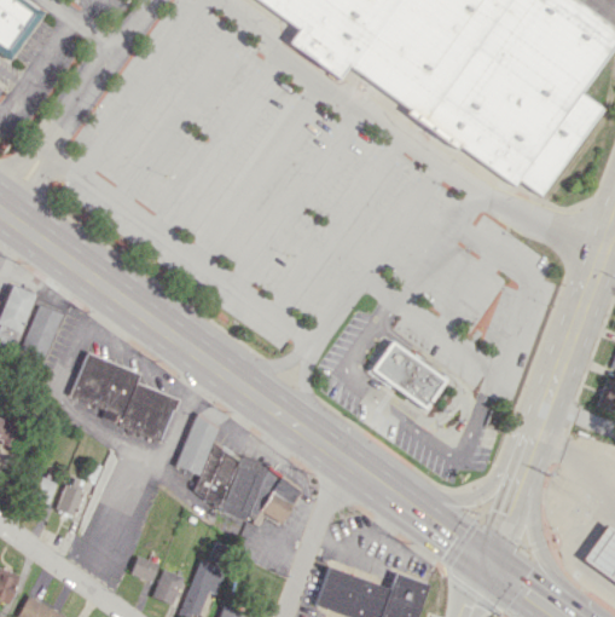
[(18,0),(0,0),(0,47),(11,56),(40,15),(18,0)]
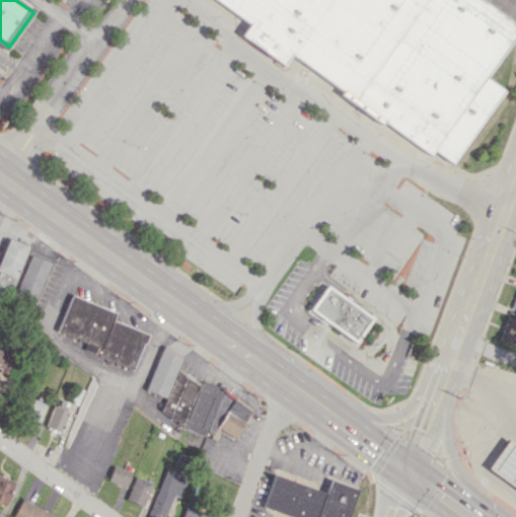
[(482,0),(515,24),(515,41),(489,79),(507,91),(455,165),(436,152),(432,157),(294,55),(286,65),(244,37),(251,25),(215,0),(482,0)]
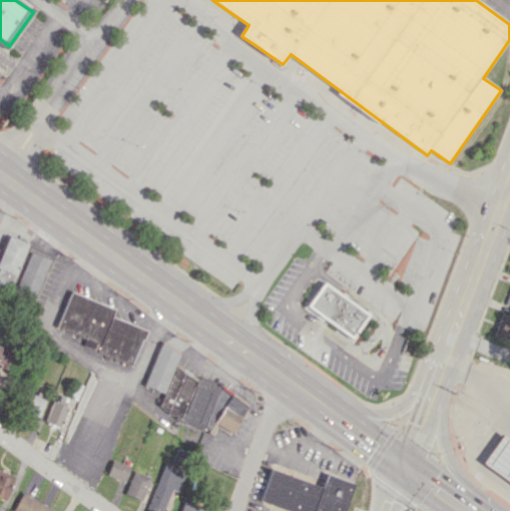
[(0,276),(0,284),(12,289),(30,244),(11,236),(0,264),(0,269),(2,271),(0,276)]
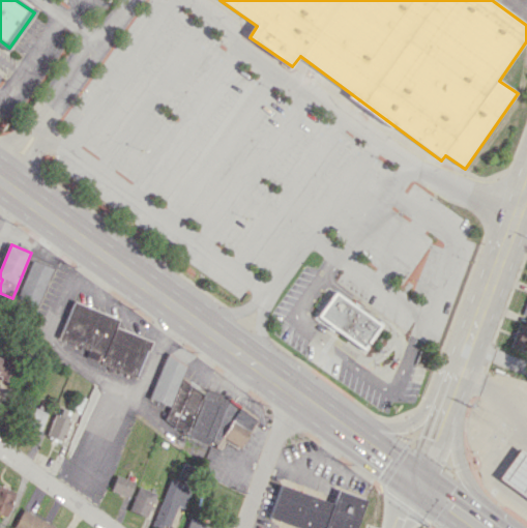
[(55,270),(34,262),(20,300),(40,309),(55,270)]
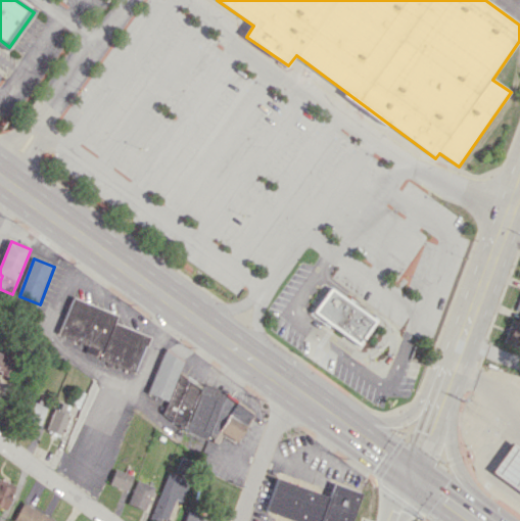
[(332,286),(313,315),(361,349),(381,321),(332,286)]
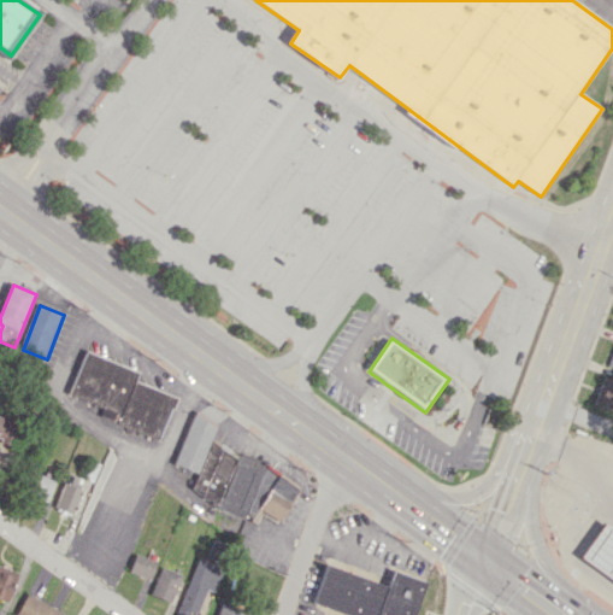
[(72,397),(106,409),(102,421),(161,441),(177,397),(137,384),(141,373),(87,353),(72,397)]
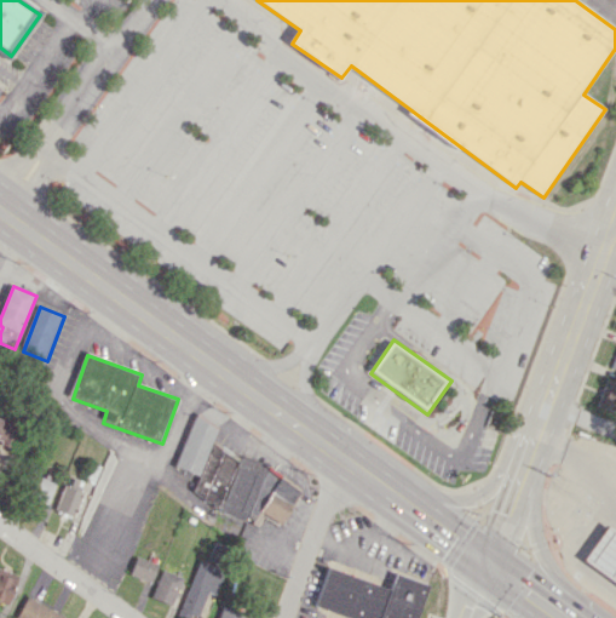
[(615,383),(608,381),(599,407),(615,413),(615,383)]
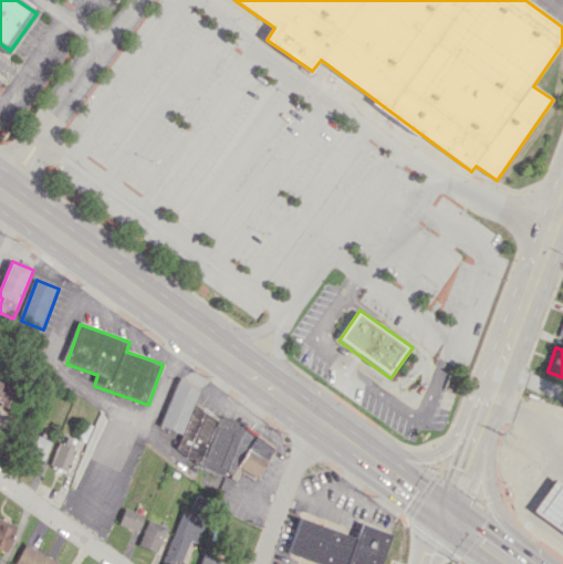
[(199,389),(177,383),(164,429),(186,436),(199,389)]
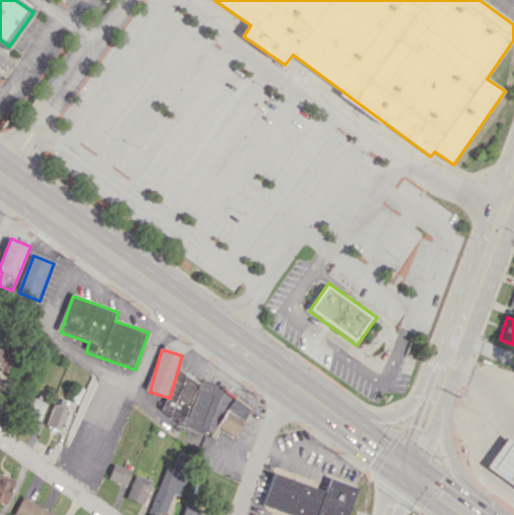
[(0,375),(7,378),(15,356),(0,350),(0,375)]
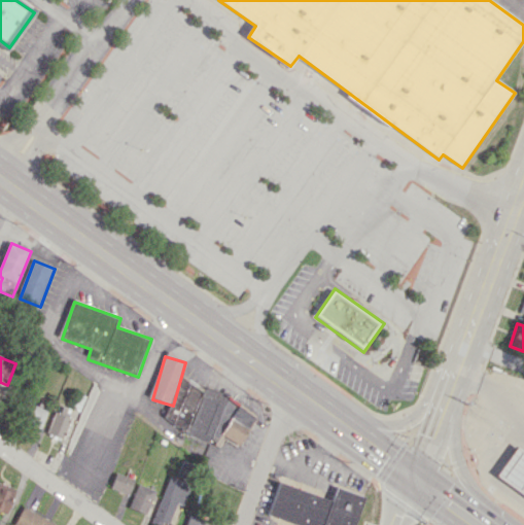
[(166,422),(190,431),(206,388),(182,379),(166,422)]
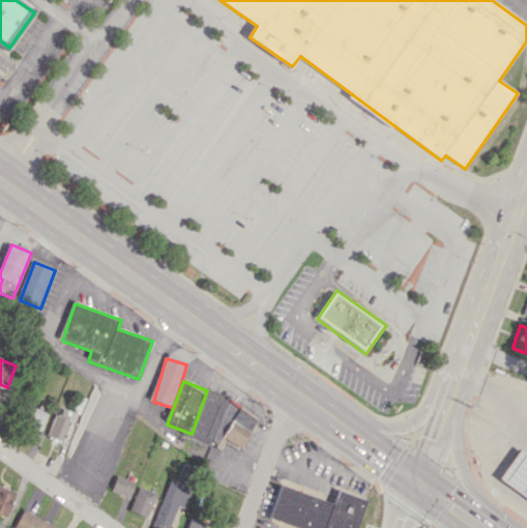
[(259,416),(209,393),(189,437),(215,449),(221,439),(243,449),(259,416)]
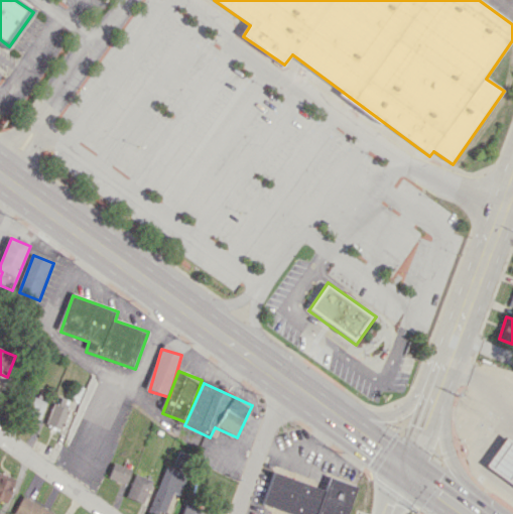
[(41,420),(48,403),(31,396),(24,413),(41,420)]
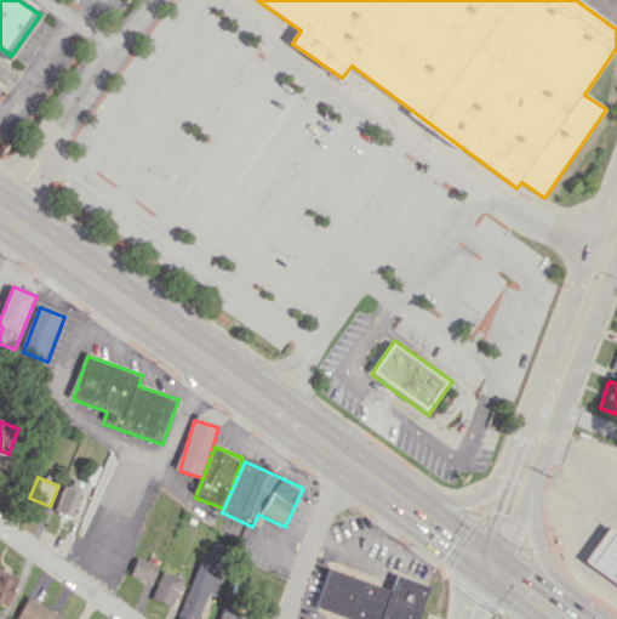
[(57,514),(76,520),(85,494),(66,488),(57,514)]
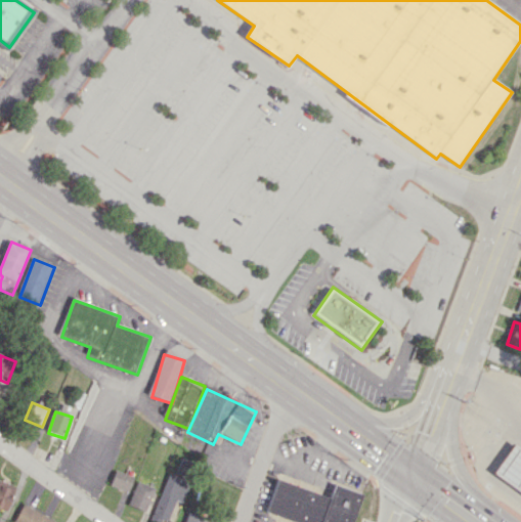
[(494,477),(520,492),(520,450),(513,446),(494,477)]
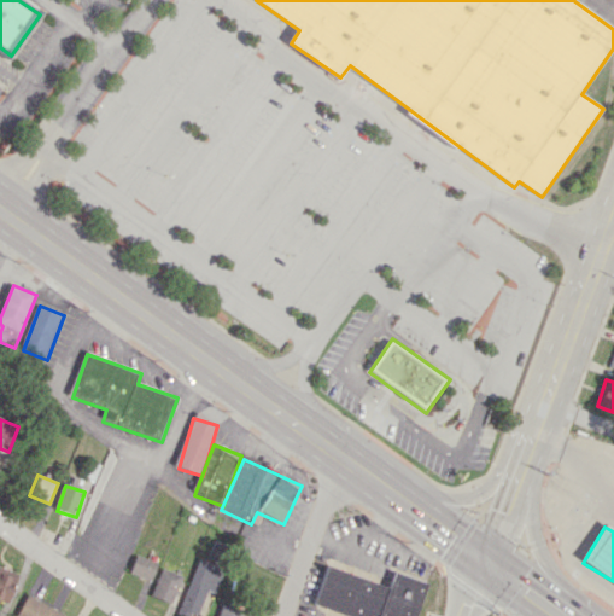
[(132,575),(153,581),(159,563),(138,557),(132,575)]
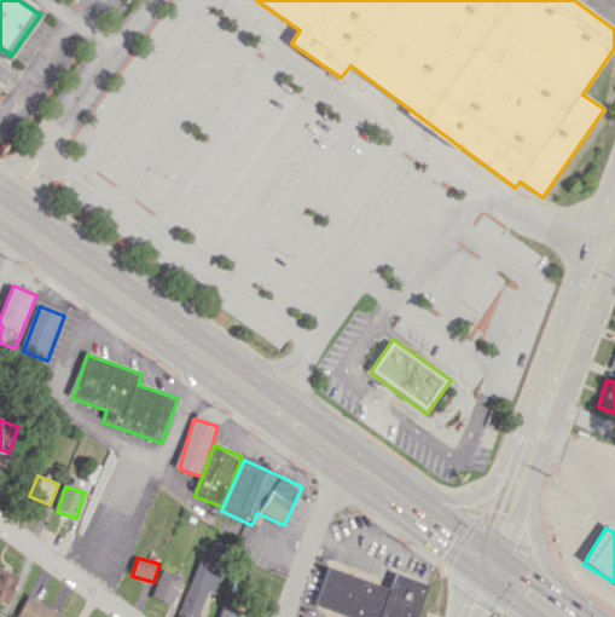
[(199,616),(209,593),(219,595),(227,572),(199,563),(180,616),(199,616)]
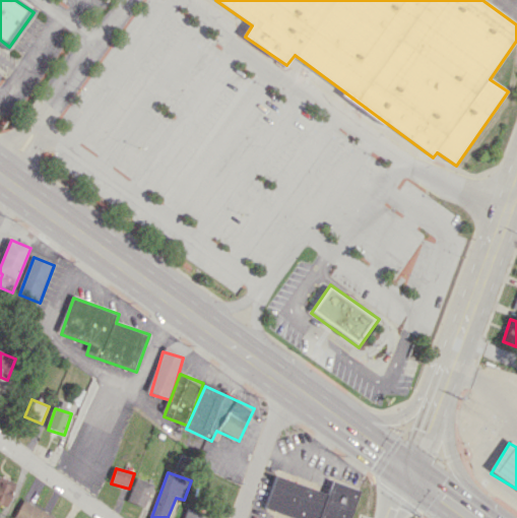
[(350,517),(359,490),(332,481),(328,494),(276,477),(266,510),(289,517),(350,517)]
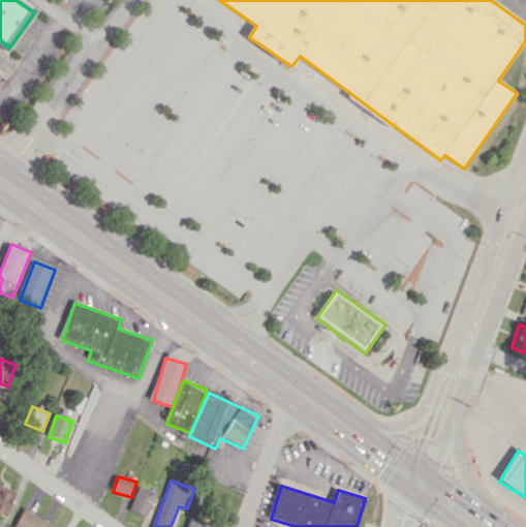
[(17,493),(0,487),(0,512),(8,516),(17,493)]
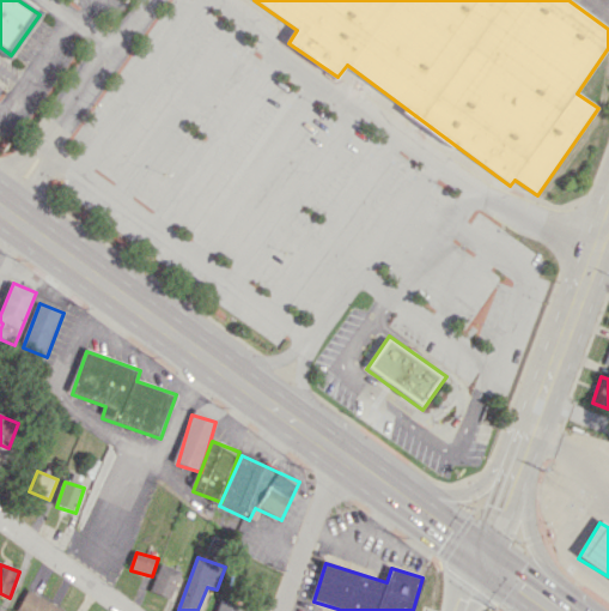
[(152,593),(172,600),(183,573),(163,564),(152,593)]
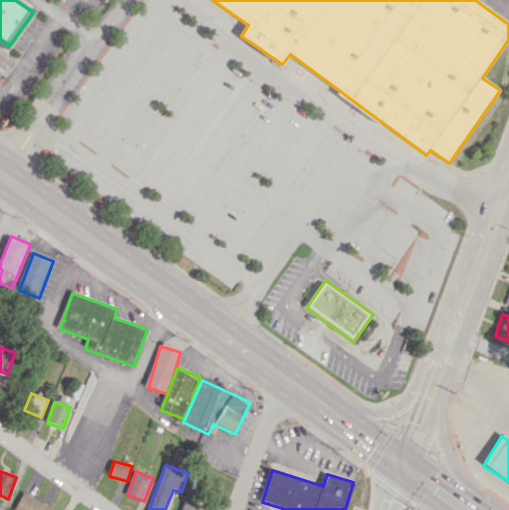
[(52,509),(25,493),(15,509),(52,509)]
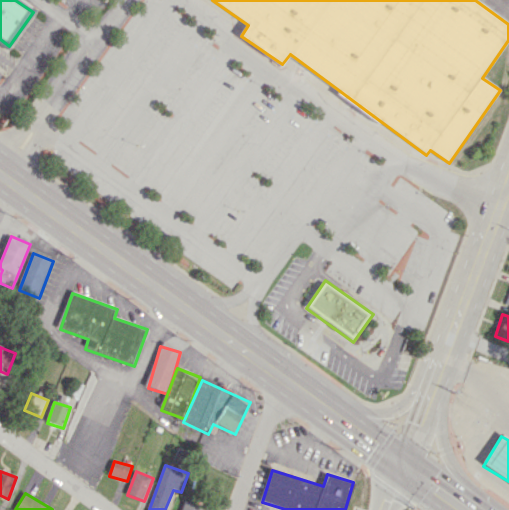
[(203,509),(204,507),(186,501),(183,509),(203,509)]
